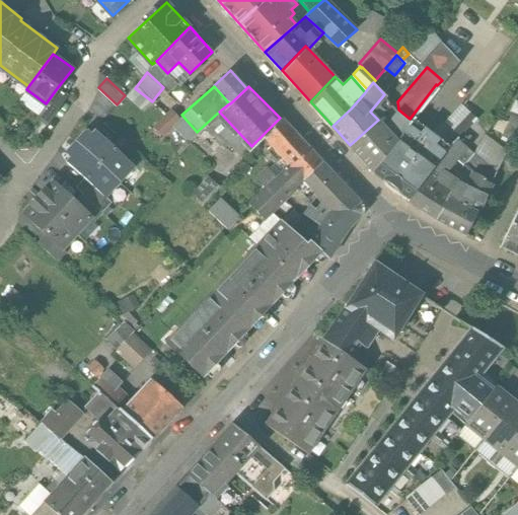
[(67,95),(57,88),(46,103),(41,112),(50,119),(67,95)]
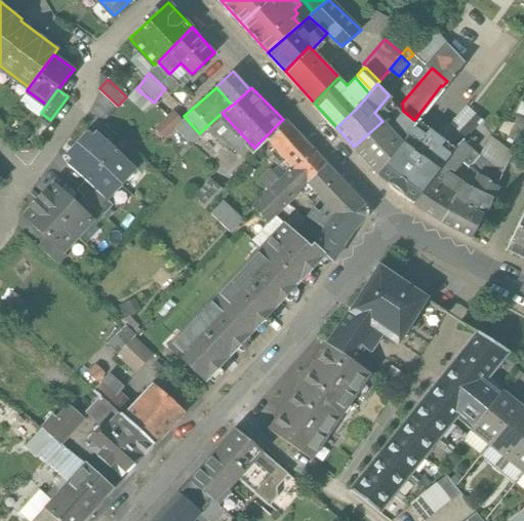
[(384,175),(413,200),(428,179),(413,167),(457,115),(443,103),(384,175)]
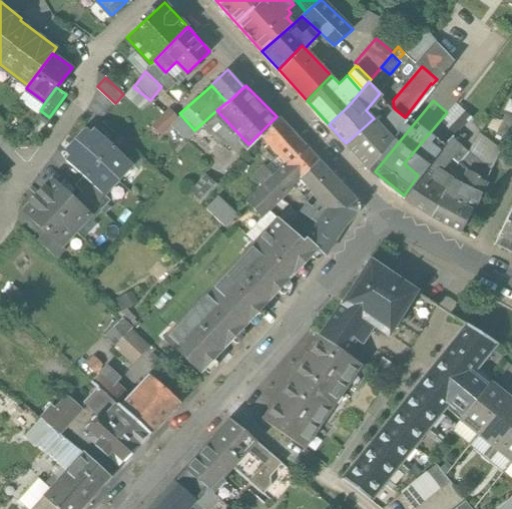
[(171,106),(149,125),(157,134),(177,115),(171,106)]
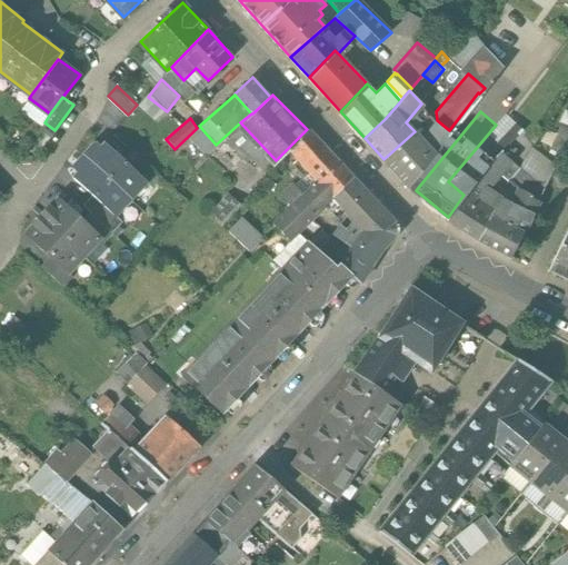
[(437,120),(421,139),(434,151),(449,130),(437,120)]
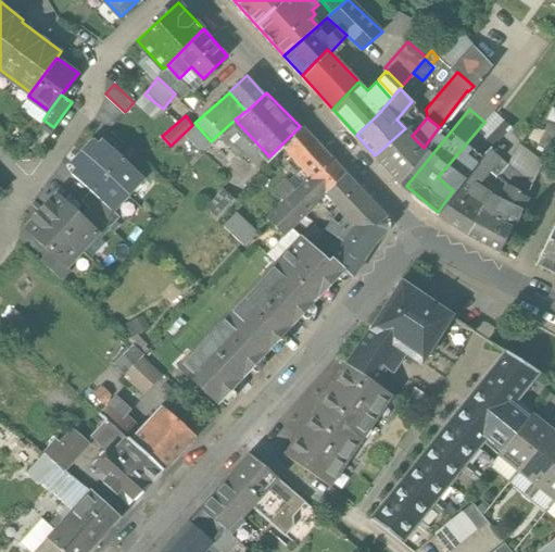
[(345,172),(301,125),(300,126),(282,143),(326,190),(345,172)]
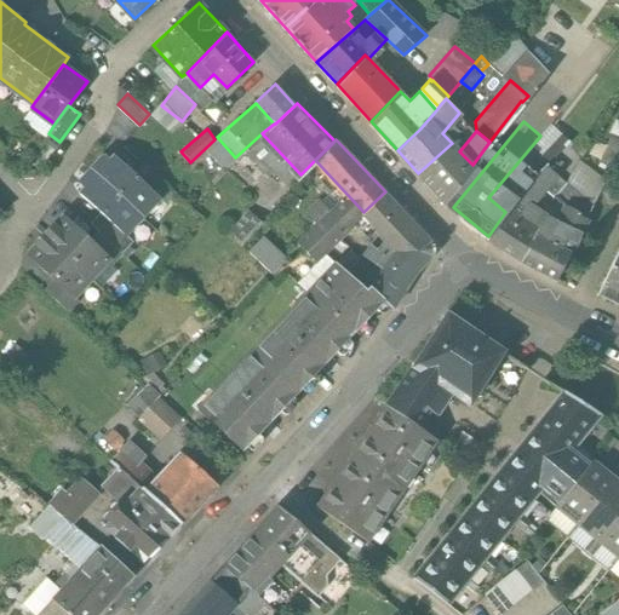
[(452,143),(418,173),(445,202),(473,165),(459,151),(452,143)]
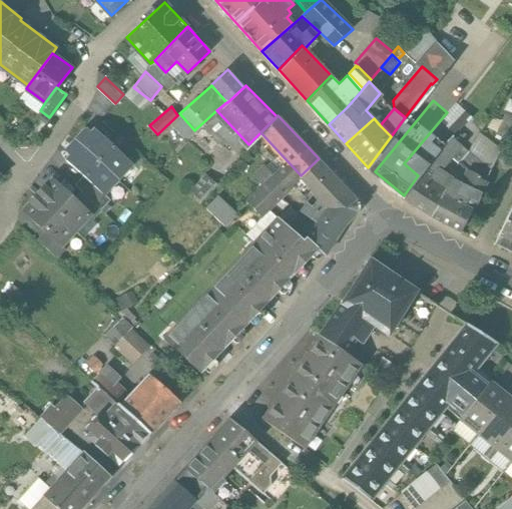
[(111,142),(95,127),(91,132),(86,128),(76,138),(117,176),(131,161),(111,142)]
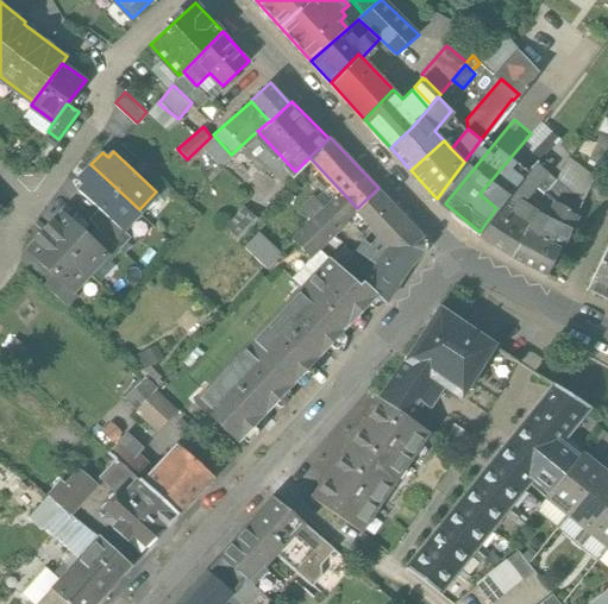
[(173,188),(142,158),(132,169),(156,192),(163,199),(173,188)]
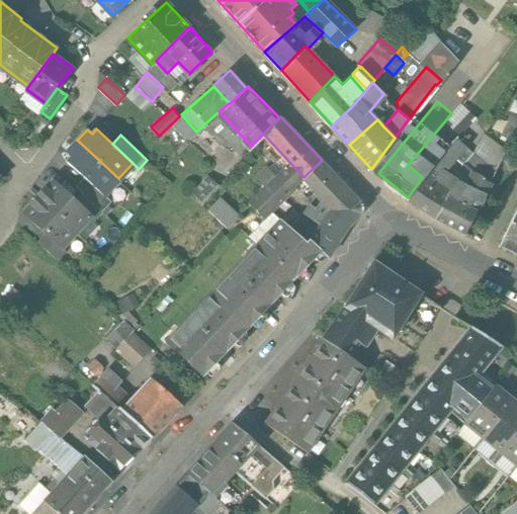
[(118,178),(77,140),(67,151),(72,155),(67,160),(84,176),(104,194),(104,193),(118,178)]
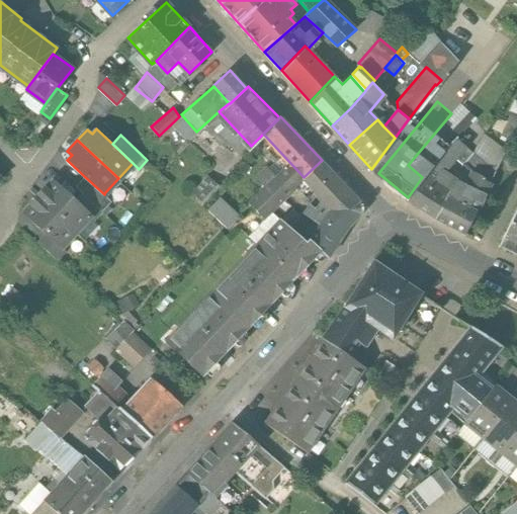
[(495,171),(475,154),(465,163),(475,171),(489,184),(489,183),(495,171)]
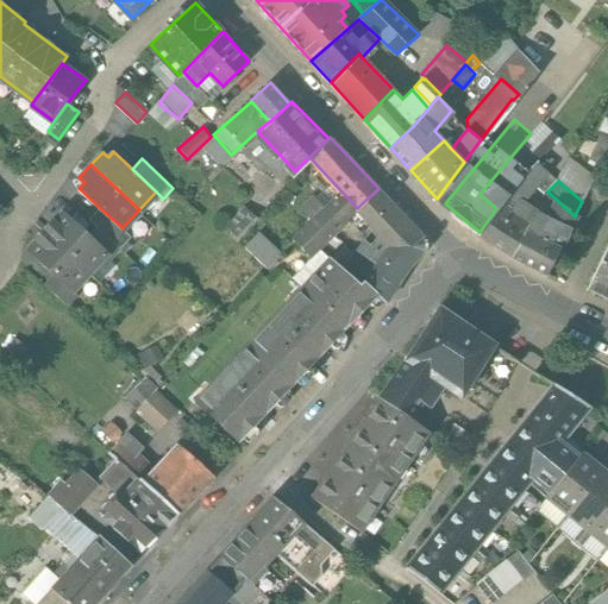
[(382,236),(364,255),(359,251),(343,269),(361,285),(364,281),(378,294),(378,295),(386,301),(408,265),(411,263),(428,243),(406,216),(405,218),(378,188),(357,208),(382,236)]
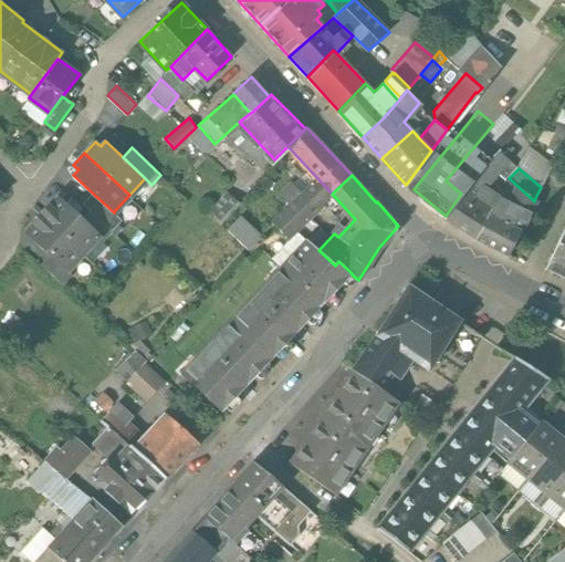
[(519,187),(500,220),(489,212),(480,237),(508,253),(534,201),(519,187)]
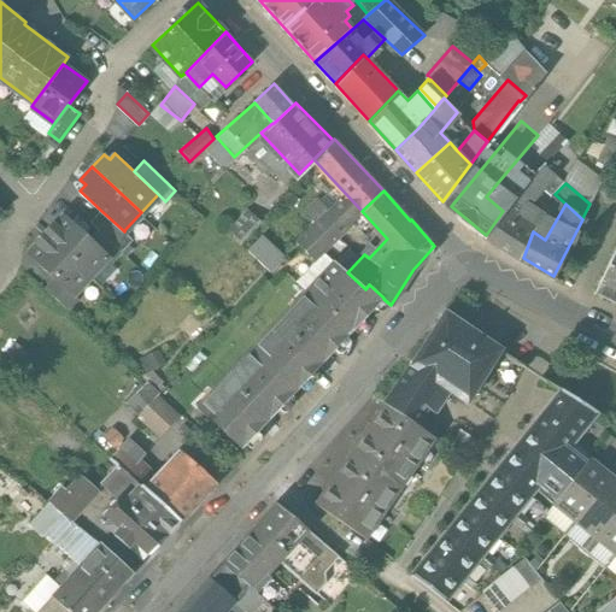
[(298,241),(262,206),(257,212),(262,216),(239,240),(271,269),(298,241)]
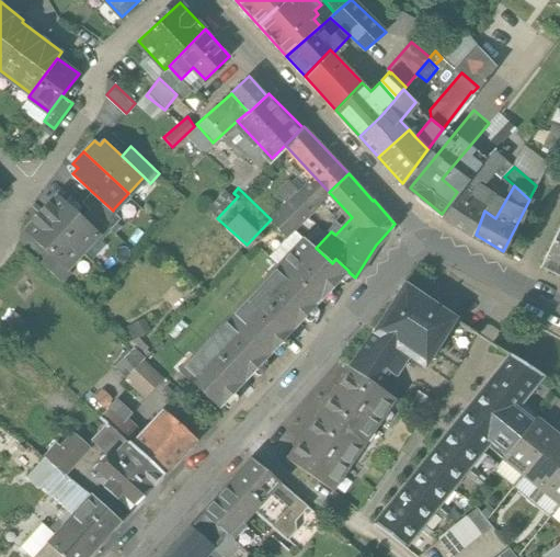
[(113,211),(91,191),(82,201),(90,207),(111,227),(121,217),(113,209),(113,211)]
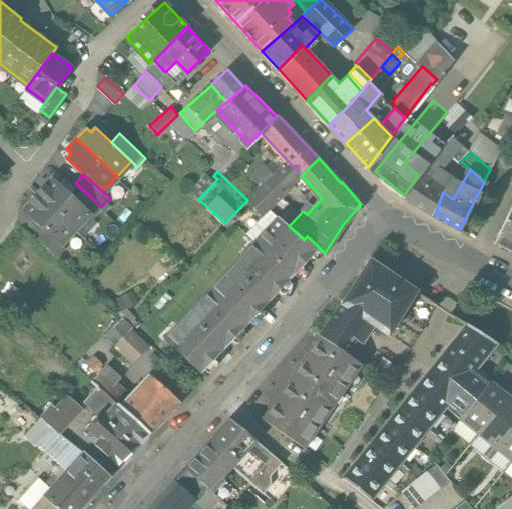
[(427,183),(418,175),(404,195),(414,201),(435,214),(443,192),(427,183)]
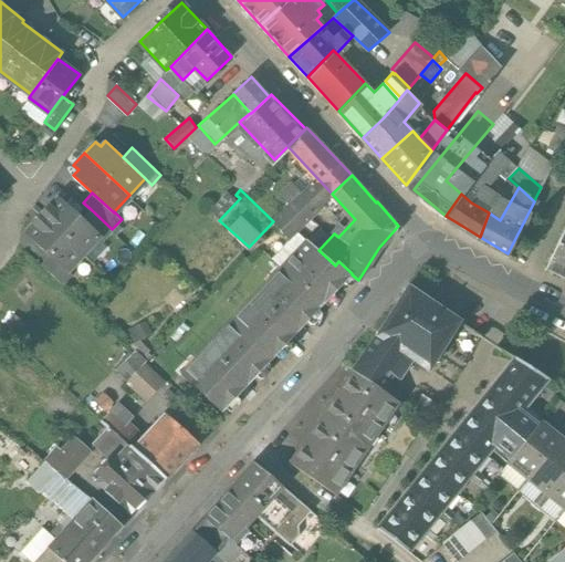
[(82,219),(58,197),(51,205),(48,203),(40,211),(83,251),(98,236),(98,235),(82,219)]
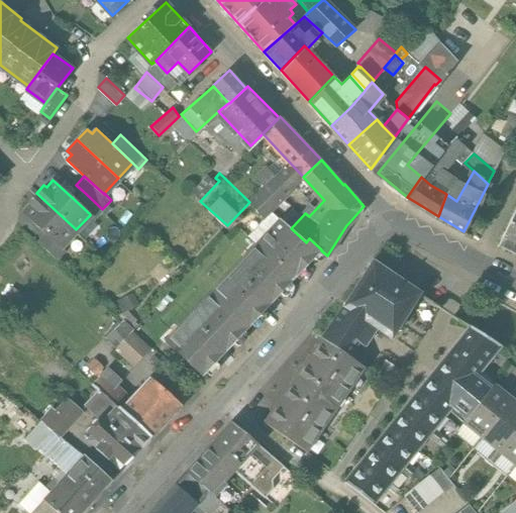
[(102,209),(83,191),(75,200),(90,214),(90,215),(94,218),(102,209)]
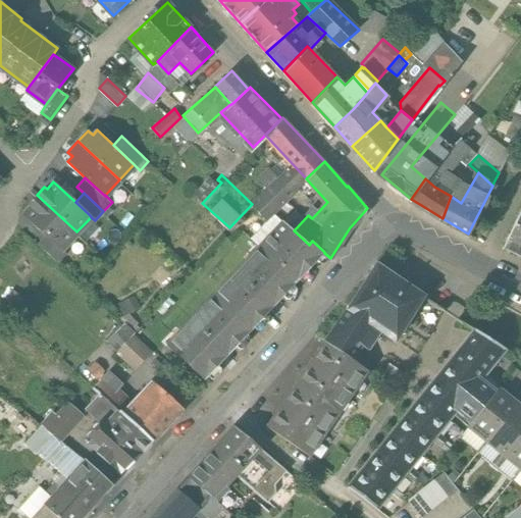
[(76,231),(37,195),(29,204),(32,206),(24,213),(47,234),(62,248),(76,231)]
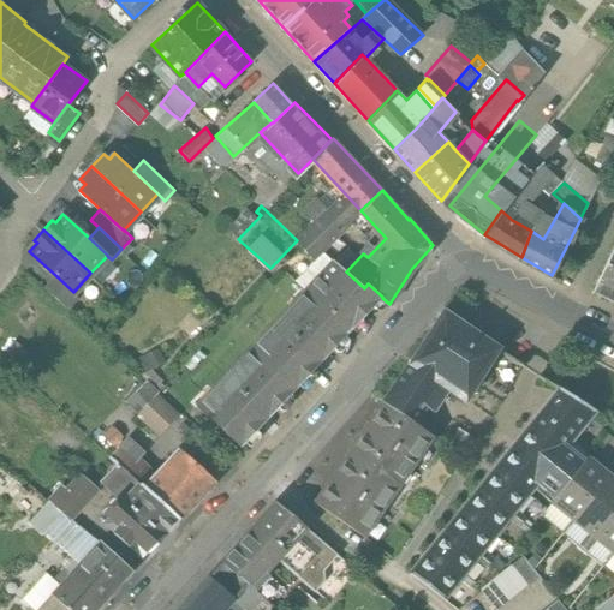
[(297,240),(270,268),(279,276),(290,265),(294,270),(310,255),(297,240)]
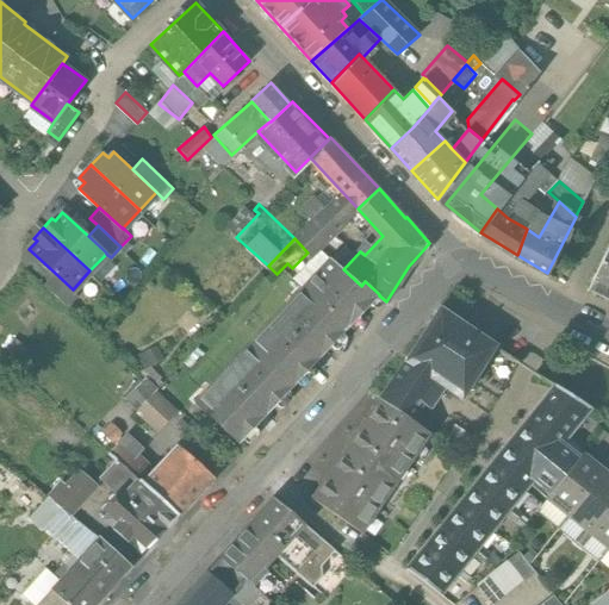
[(608,243),(589,287),(608,297),(608,243)]
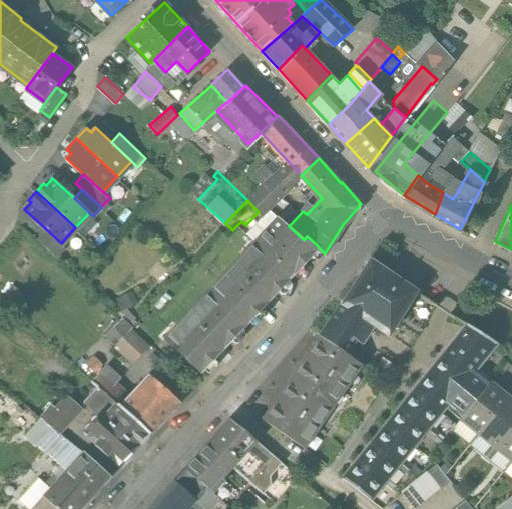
[(289,226),(279,218),(256,242),(292,276),(319,248),(319,247),(307,236),(304,240),(289,226)]
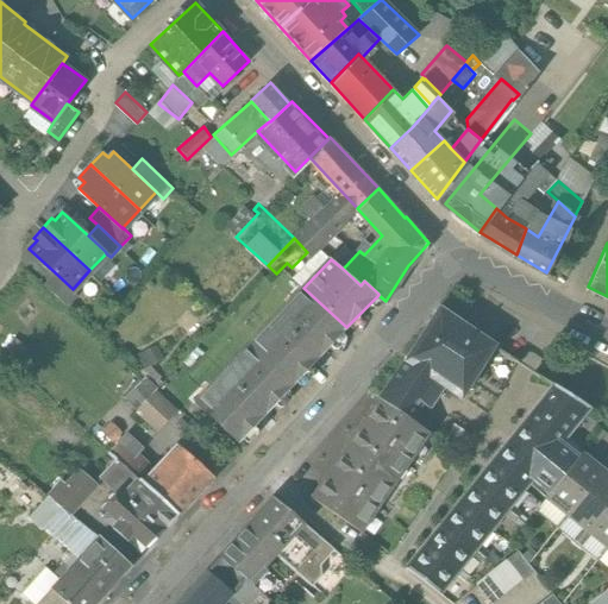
[(73,289),(55,272),(45,283),(68,303),(77,294),(73,289)]
